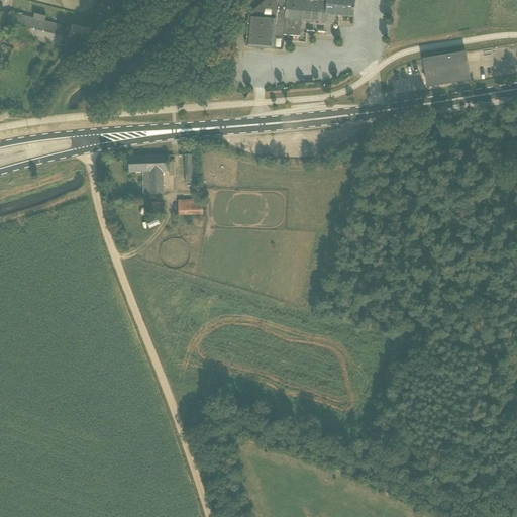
[(334,15),(353,16),(354,0),(265,0),(248,15),(246,46),(273,49),(274,42),(283,43),(284,36),(300,37),(332,40),(334,22),(334,15)]
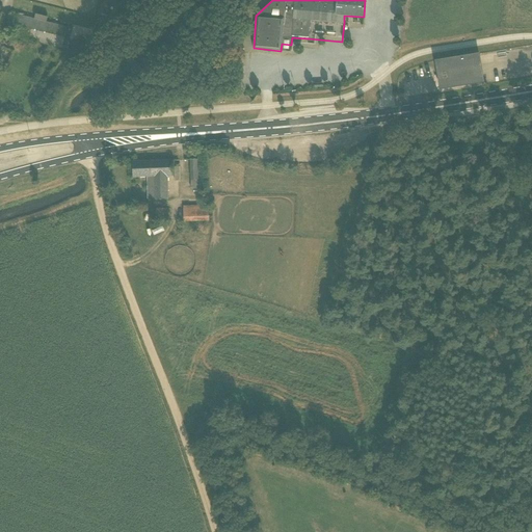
[(10,14),(5,33),(62,48),(68,27),(10,14)]
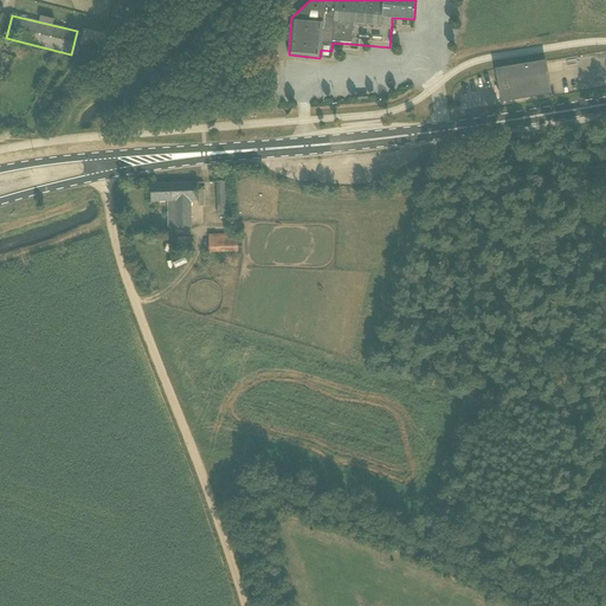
[(549,91),(545,62),(497,70),(502,100),(549,91)]
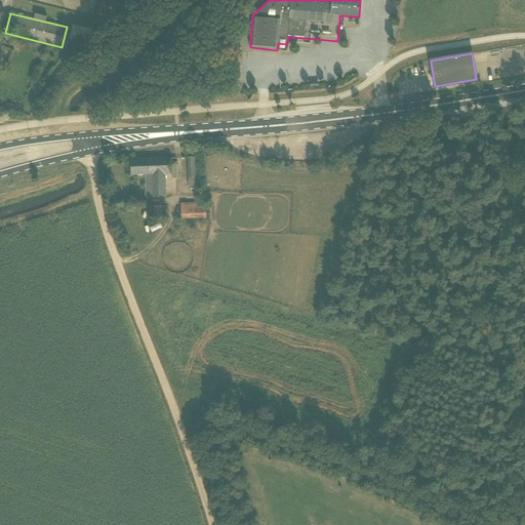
[(171,174),(170,159),(170,158),(130,159),(131,174),(146,174),(146,196),(167,196),(166,174),(171,174)]
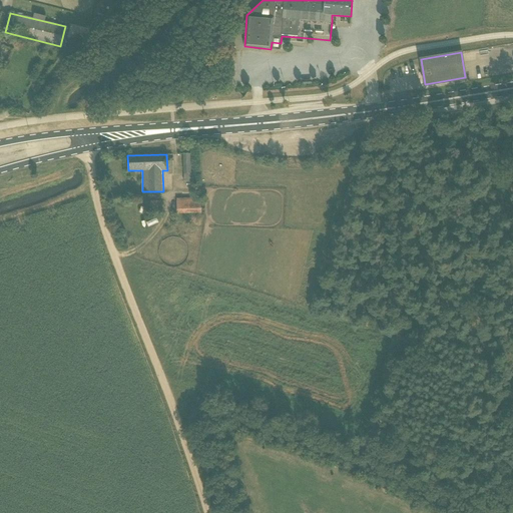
[(185,182),(194,181),(194,173),(184,174),(185,182)]
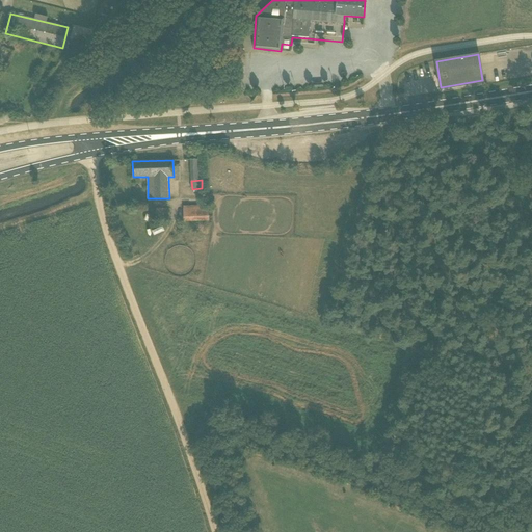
[(202,206),(183,206),(184,220),(209,220),(208,207),(202,207),(202,206)]
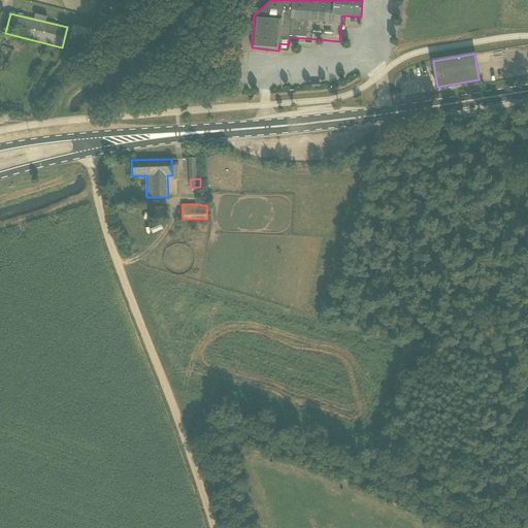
[(167,206),(155,206),(155,218),(167,218),(167,206)]
